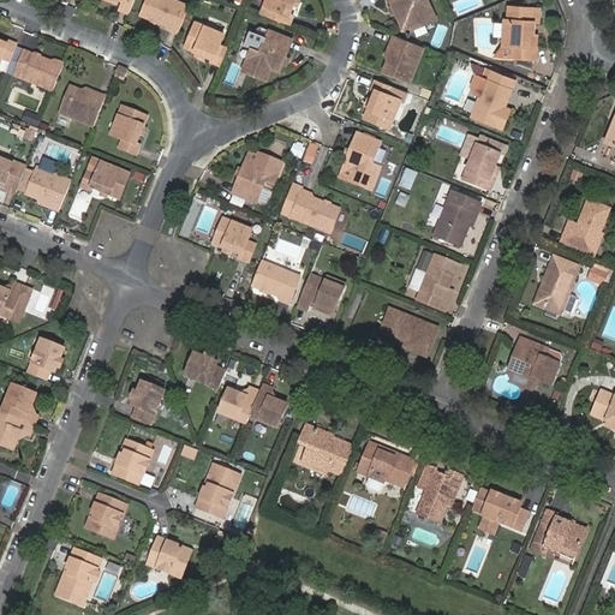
[(127,12),(132,0),(108,0),(114,3),(114,0),(121,0),(119,9),(127,12)]
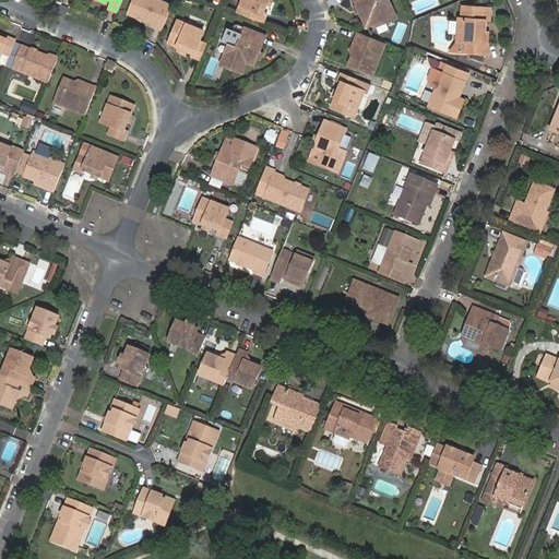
[(162,30),(171,6),(156,0),(132,0),(128,13),(138,16),(142,19),(154,24),(153,26),(162,30)]
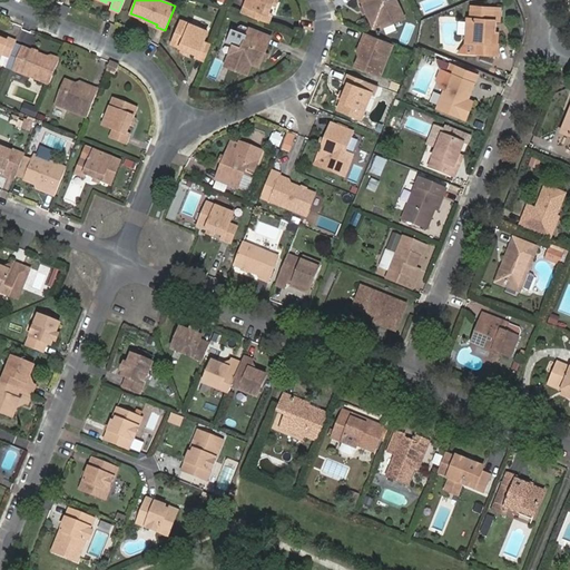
[(252,18),(266,23),(269,16),(266,15),(271,5),(272,0),(246,0),(244,7),(255,11),(252,18)]
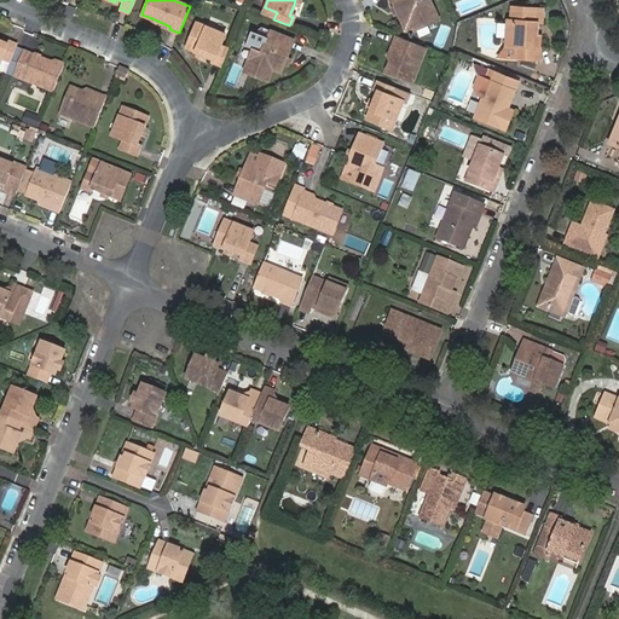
[(392,0),(395,7),(399,13),(403,22),(410,18),(414,27),(415,29),(438,19),(428,0),(424,0),(420,3),(418,0),(392,0)]
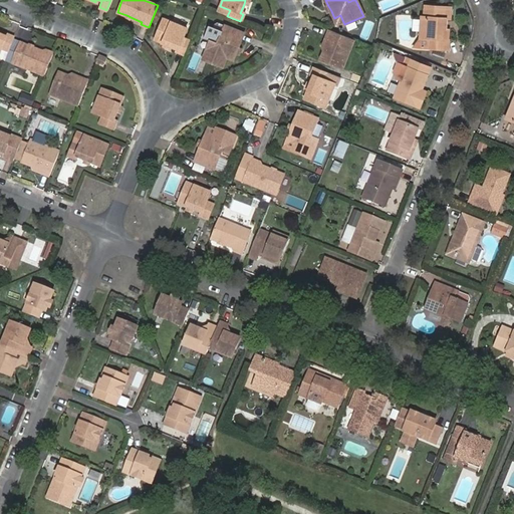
[(447,18),(448,7),(425,6),(424,16),(421,16),(420,37),(430,38),(429,47),(447,48),(449,28),(447,28),(444,28),(445,18),(447,18)]
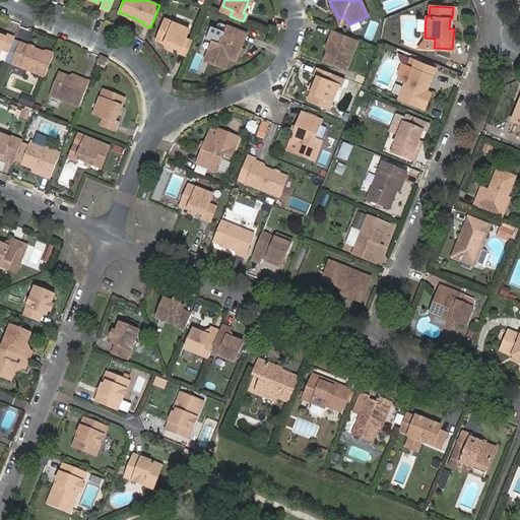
[(341,25),(347,22),(344,15),(338,18),(341,25)]
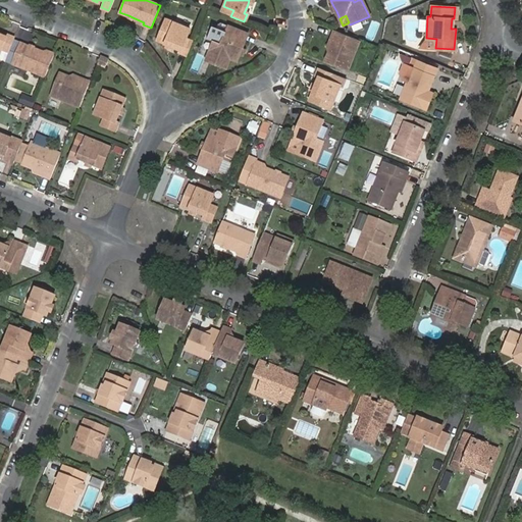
[(179,52),(187,55),(193,41),(186,38),(189,28),(165,18),(157,39),(166,43),(171,45),(180,49),(179,52)]
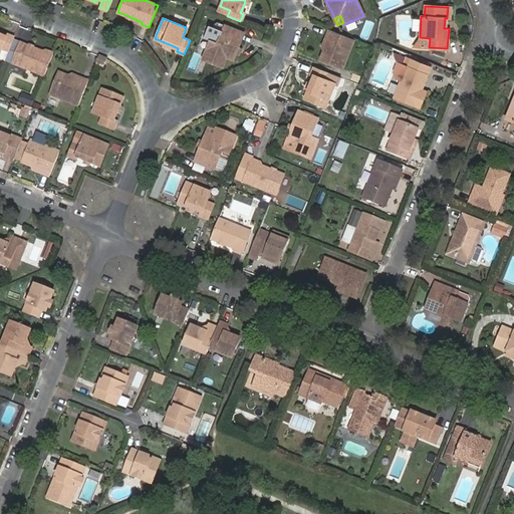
[(202,59),(221,67),(225,58),(232,61),(235,53),(237,48),(243,33),(224,26),(222,31),(208,26),(202,39),(209,41),(202,59)]
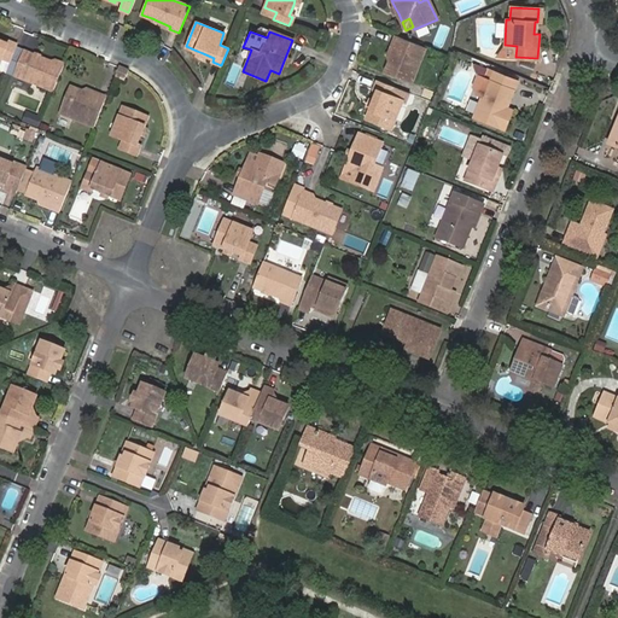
[(412,81),(426,48),(396,36),(389,56),(392,57),(386,71),(412,81)]
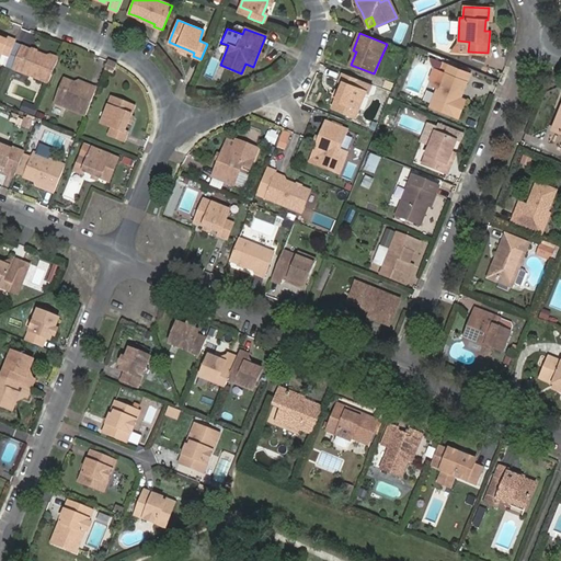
[(0,58),(2,53),(10,56),(16,42),(8,37),(7,41),(0,38),(0,58)]
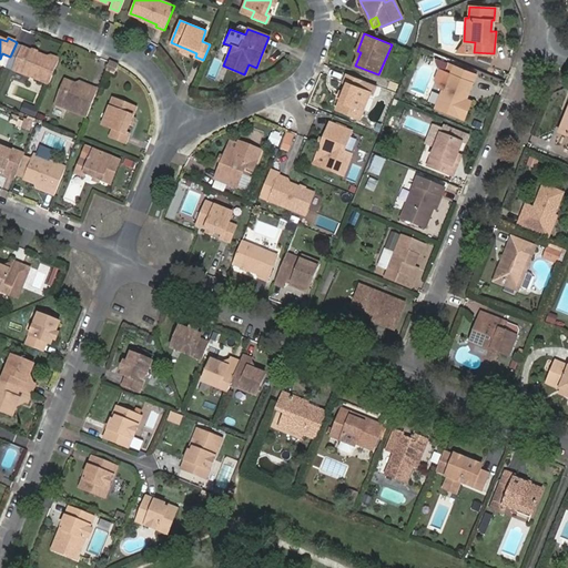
[(23,48),(16,44),(10,57),(7,67),(14,69),(23,48)]
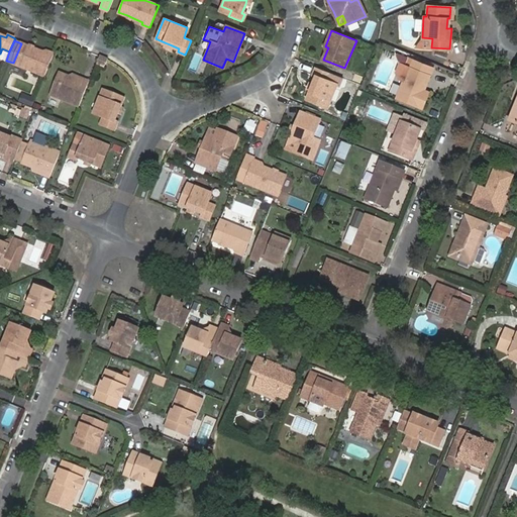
[(45,76),(54,54),(46,50),(45,53),(33,47),(29,46),(21,43),(13,63),(45,76)]
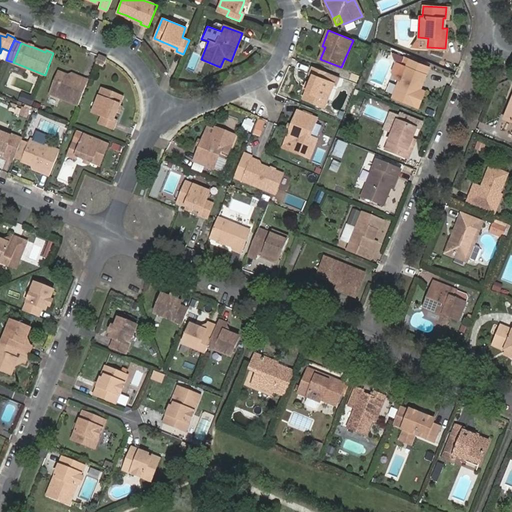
[(0,53),(0,57),(6,60),(9,51),(2,48),(0,53)]
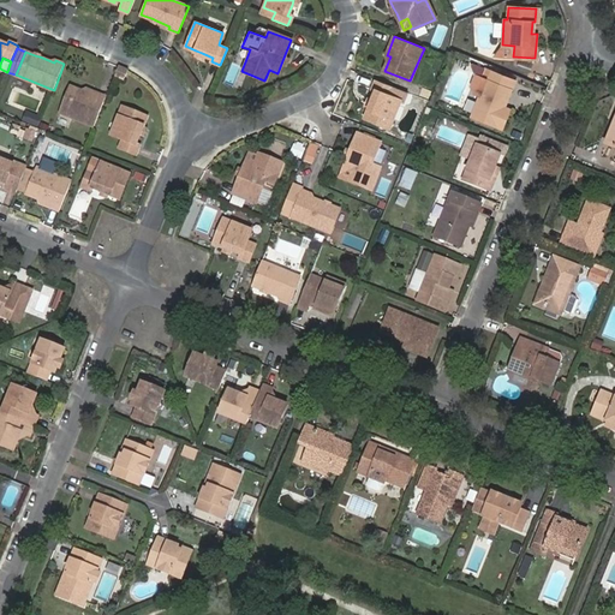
[(496,126),(503,108),(514,81),(490,71),(472,117),(496,126)]
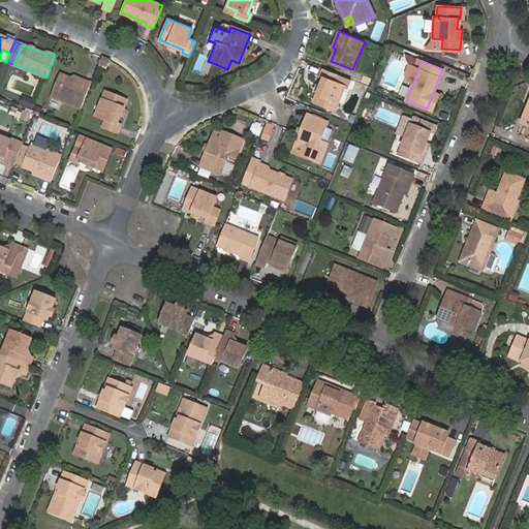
[(97,67),(94,74),(103,79),(106,70),(102,69),(97,67)]
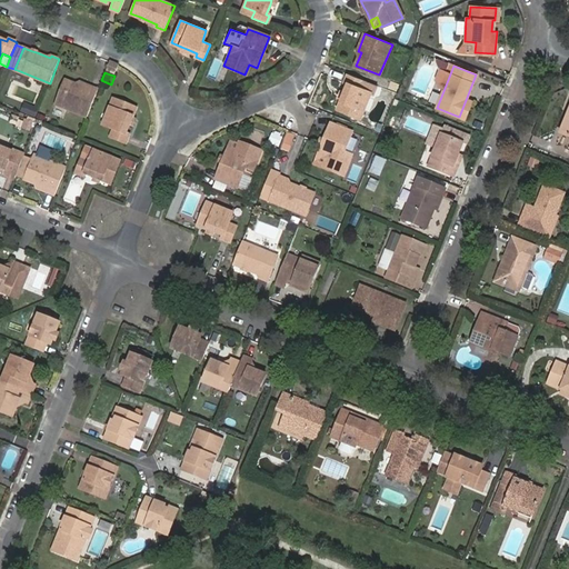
[(360,88),(363,81),(349,75),(346,82),(349,85),(345,93),(342,99),(338,109),(360,118),(370,92),(360,88)]
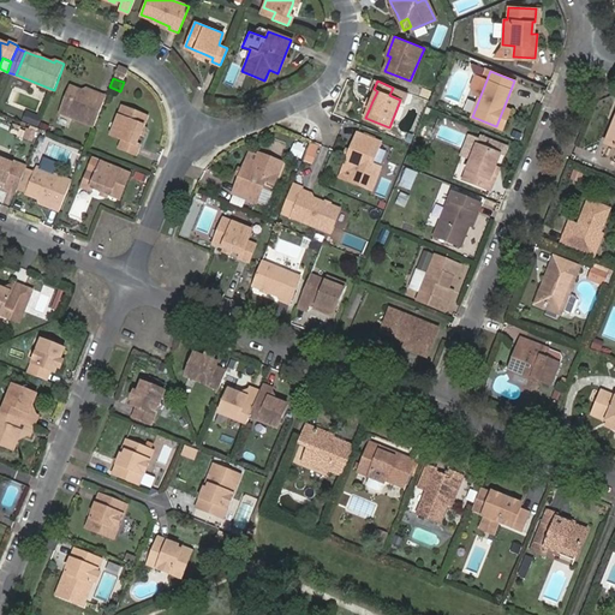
[(61,112),(94,125),(106,95),(88,88),(85,91),(72,87),(61,112)]
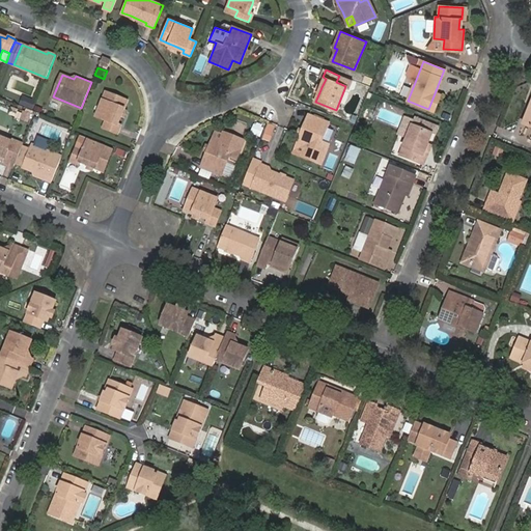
[(120,116),(122,111),(127,101),(106,92),(96,116),(106,120),(104,128),(117,134),(120,127),(117,124),(120,116)]
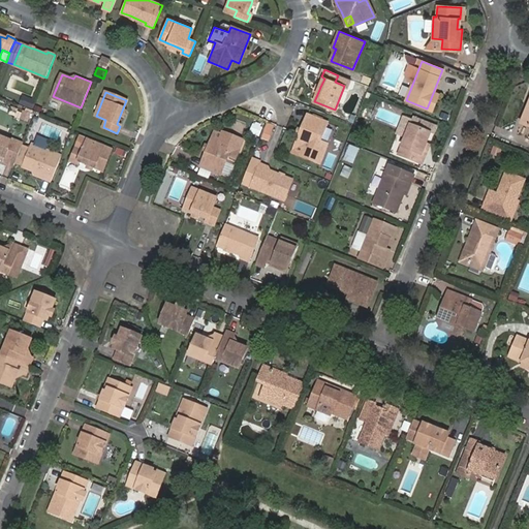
[(436,94),(433,93),(427,109),(429,110),(436,94)]
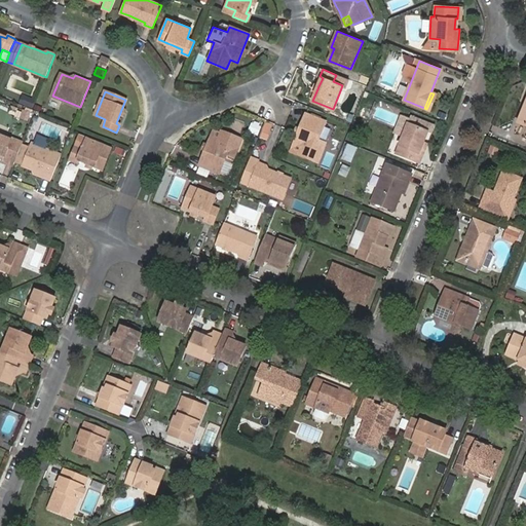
[(37,101),(24,95),(20,105),(33,110),(37,101)]
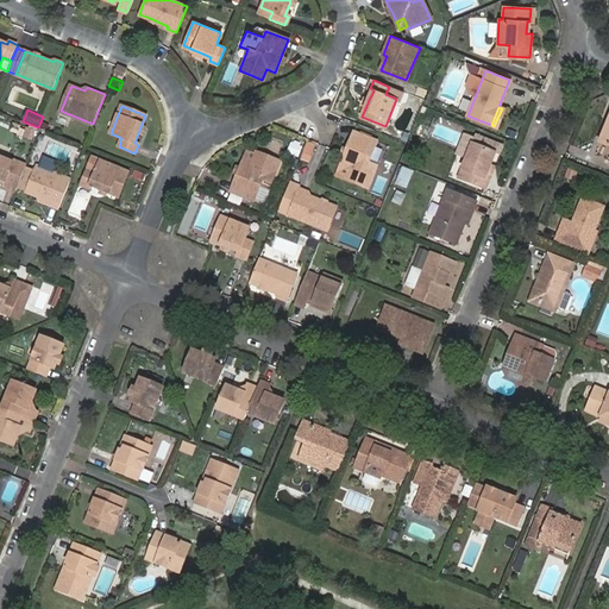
[(20,136),(32,142),(36,130),(24,125),(20,136)]
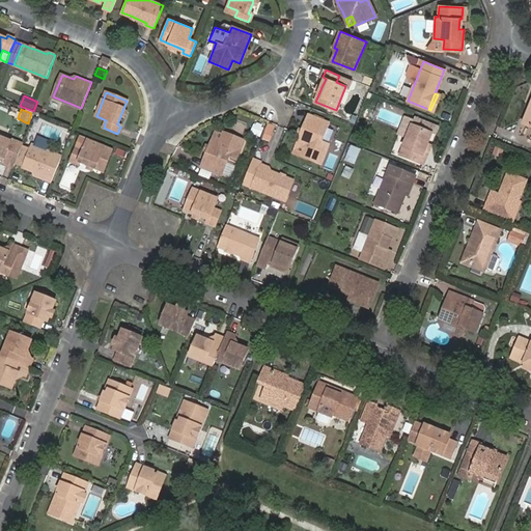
[(419,113),(416,118),(435,126),(437,120),(419,113)]
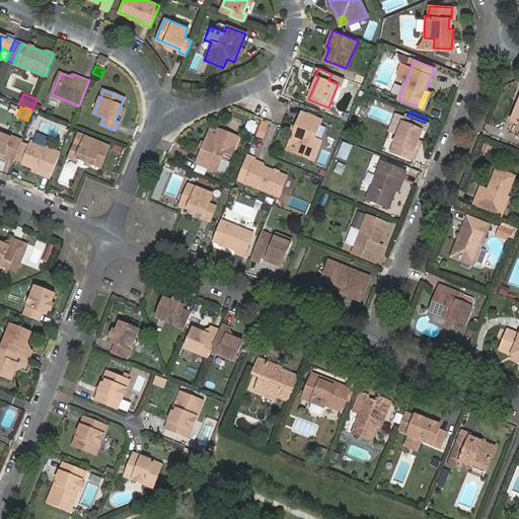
[(295,133),(291,141),(298,143),(295,150),(294,153),(313,160),(320,143),(314,140),(321,122),(302,115),(296,128),(295,133)]
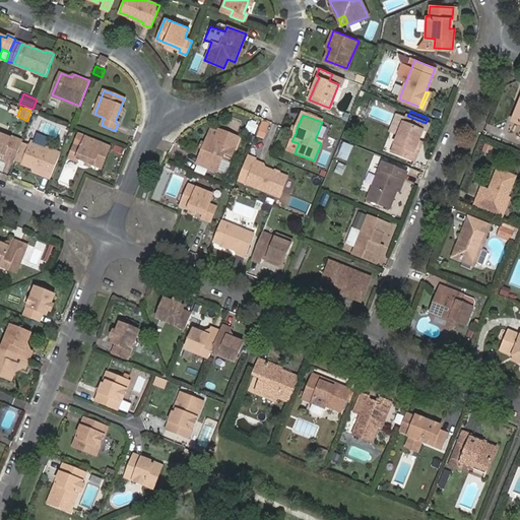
[(401,118),(400,122),(403,123),(391,151),(414,161),(417,153),(413,151),(417,141),(423,131),(426,133),(428,128),(424,127),(426,123),(407,116),(406,120),(401,118)]
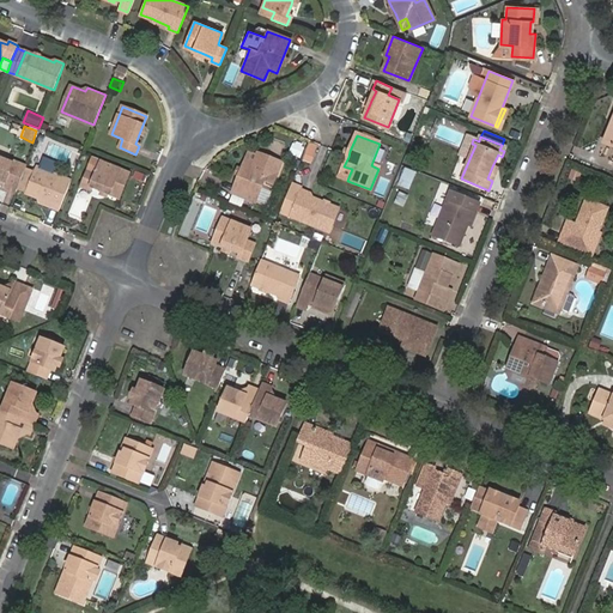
[(309,143),(303,161),(313,164),(319,145),(309,143)]
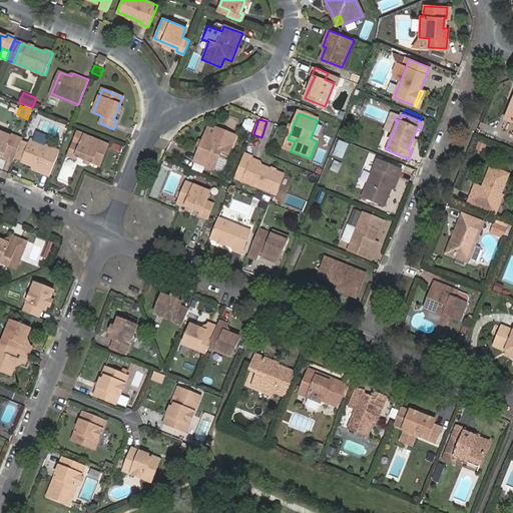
[(208,128),(205,135),(212,138),(215,131),(208,128)]
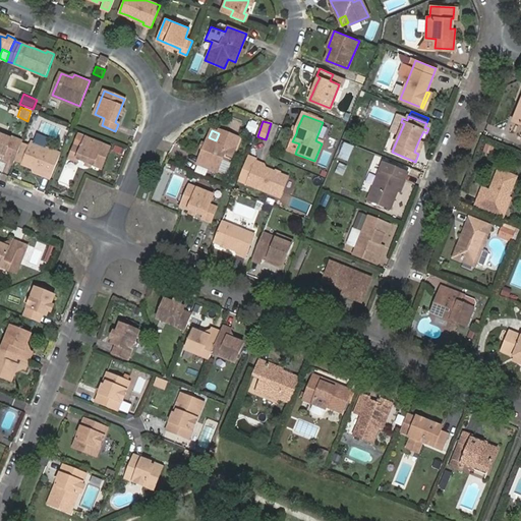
[(206,146),(205,150),(198,165),(217,172),(225,155),(232,158),(239,139),(220,131),(219,133),(216,140),(209,137),(206,146)]
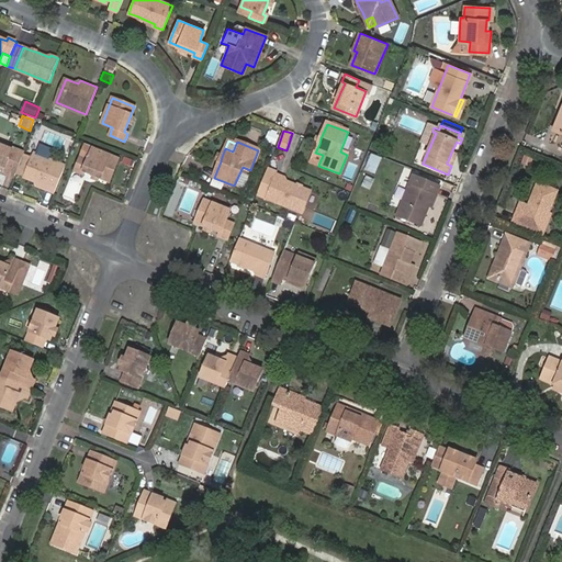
[(14,178),(24,154),(0,144),(0,169),(7,171),(6,175),(14,178)]
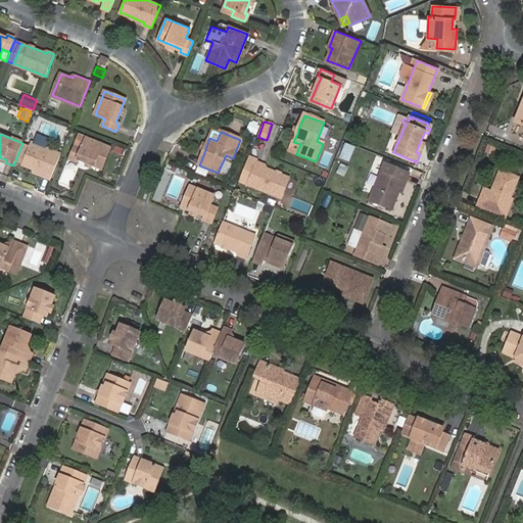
[(88,163),(92,164),(102,169),(105,159),(109,148),(87,139),(83,148),(76,146),(69,159),(78,162),(79,159),(88,163)]
